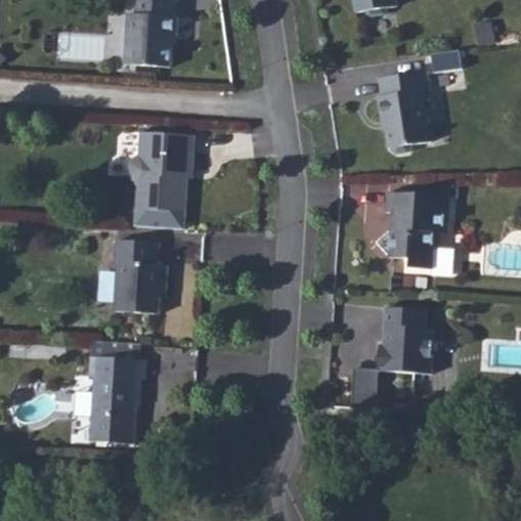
[(173,14),(174,0),(134,0),(134,11),(127,11),(123,62),(169,64),(170,43),(171,33),(175,33),(176,14),(173,14)]
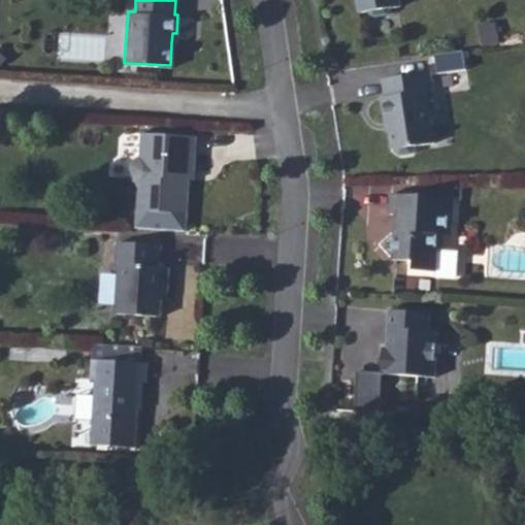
[(355,0),(357,10),(367,8),(372,13),(385,11),(389,5),(398,4),(397,0),(355,0)]
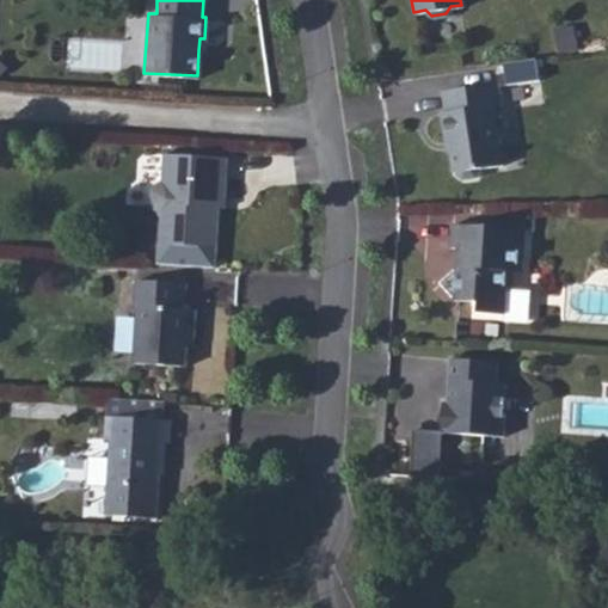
[(575,45),(571,24),(553,26),(557,49),(575,45)]
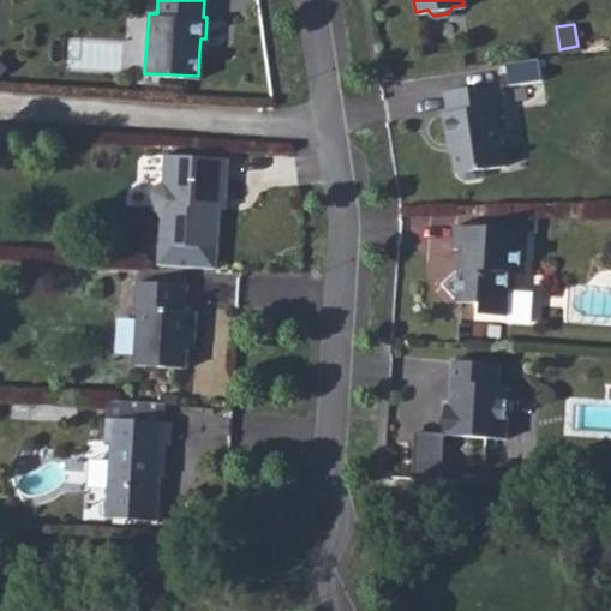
[(502,103),(498,82),(444,90),(448,111),(443,111),(447,137),(450,137),(454,172),(457,171),(459,174),(463,178),(477,175),(481,171),(480,167),(503,163),(495,105),(502,103)]
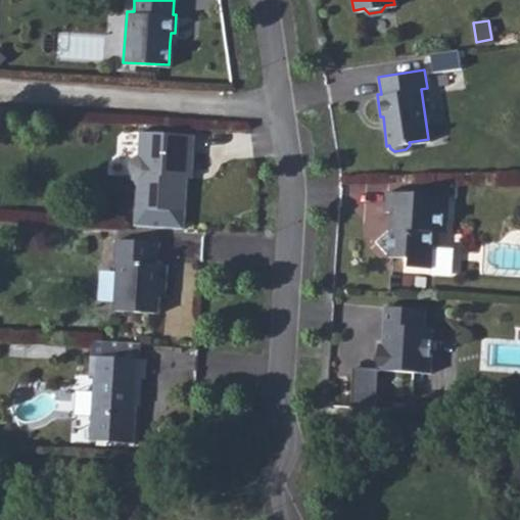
[(191,167),(193,133),(139,130),(138,152),(129,160),(128,174),(136,183),(134,205),(183,209),(185,176),(186,167),(191,167)]
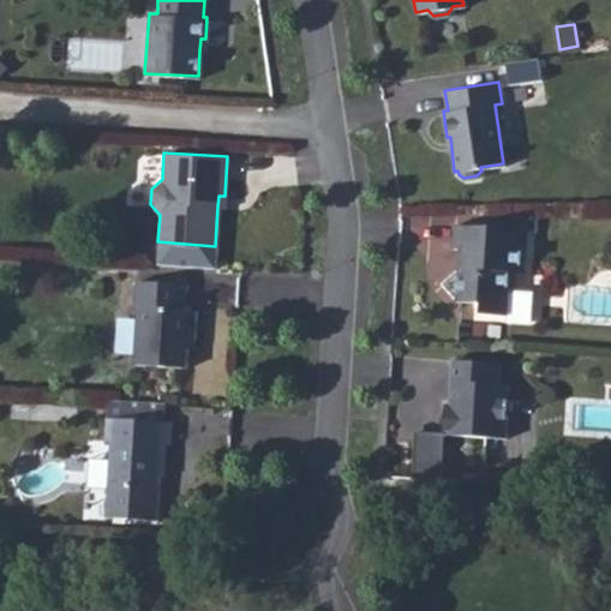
[(523,270),(526,227),(453,222),(451,246),(459,246),(459,258),(463,258),(462,267),(457,267),(441,282),(456,299),(480,301),(480,312),(505,313),(508,287),(508,269),(514,270),(523,270)]
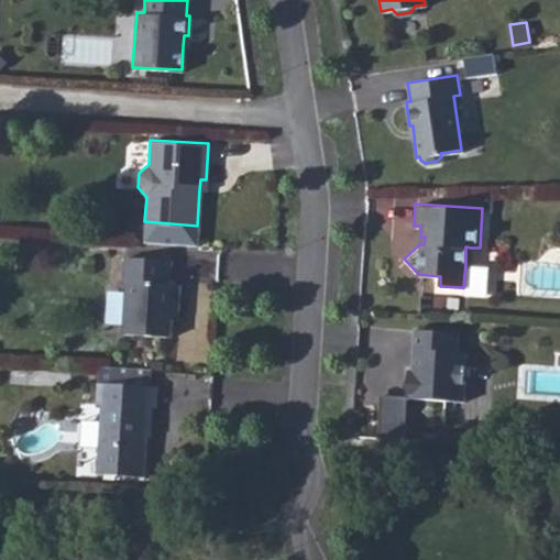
[(121,332),(168,335),(169,317),(171,308),(176,309),(178,283),(168,282),(169,259),(123,255),(122,280),(124,280),(121,332)]
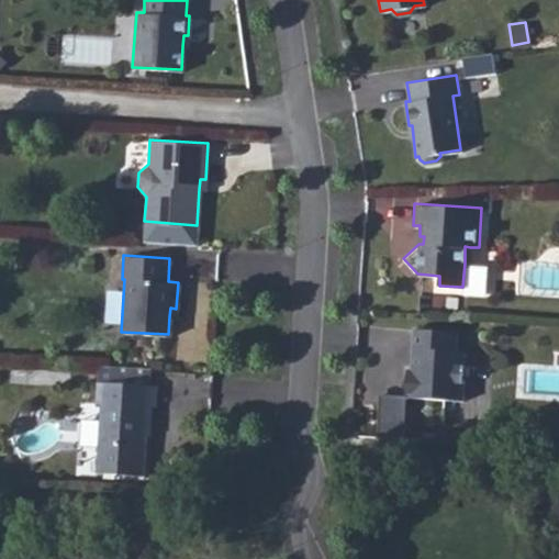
[(456,331),(413,327),(410,376),(406,376),(405,394),(405,395),(461,399),(464,373),(467,373),(467,364),(464,364),(465,350),(455,350),(456,331)]
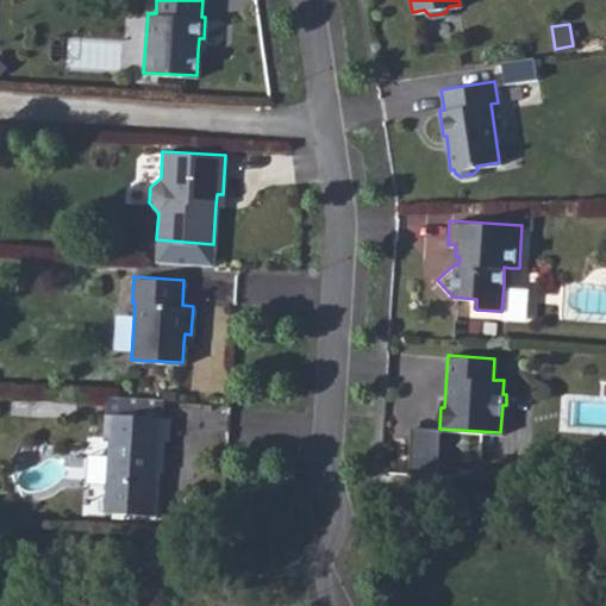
[(150,397),(105,394),(104,412),(149,416),(150,397)]
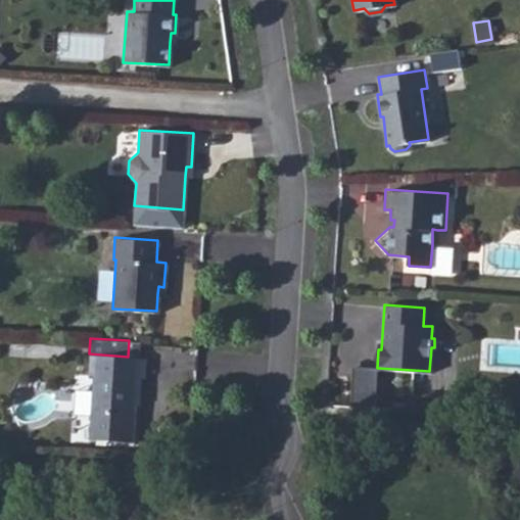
[(128,357),(89,353),(88,373),(93,373),(89,438),(132,440),(136,375),(143,376),(144,358),(128,357)]
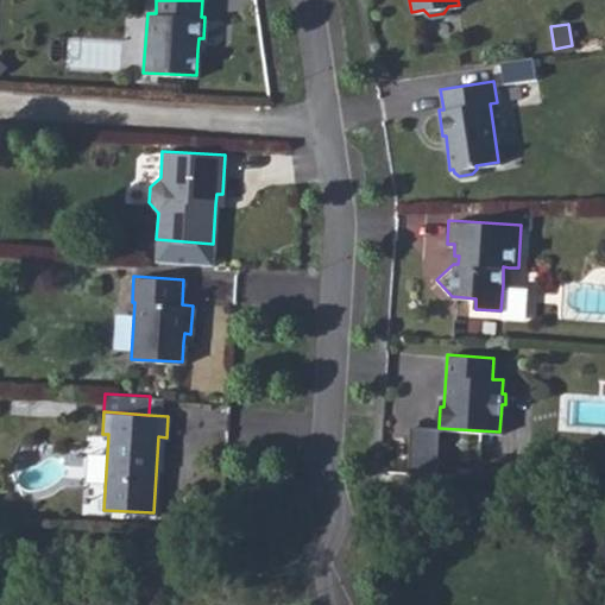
[(439,427),(409,424),(407,454),(436,457),(439,428),(439,427)]
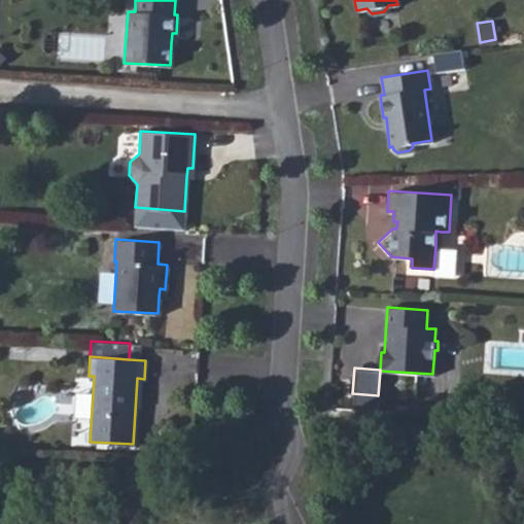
[(352,393),(352,408),(377,409),(378,395),(352,393)]
